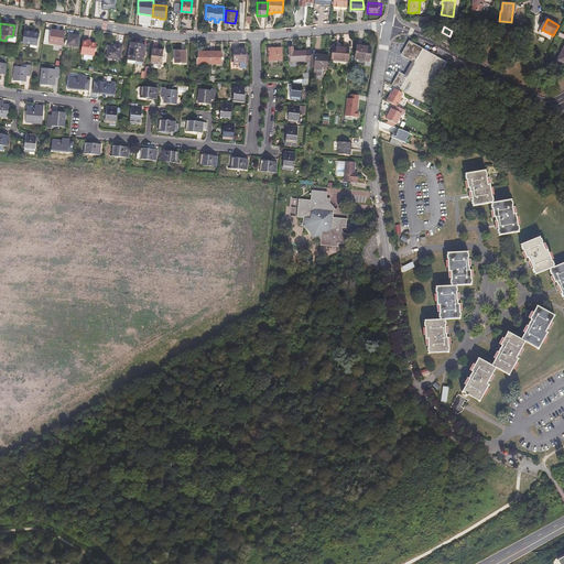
[(61,45),(62,31),(47,30),(46,44),(61,45)]
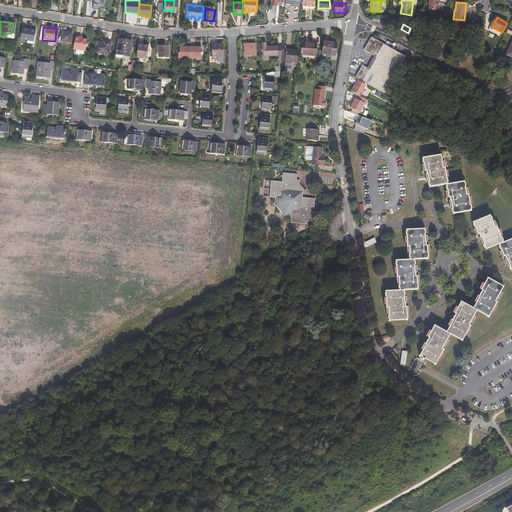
[(34,29),(21,28),(19,39),(33,40),(34,29)]
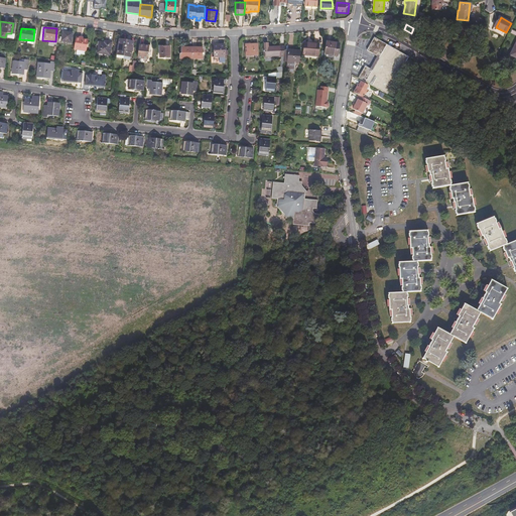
[(71,32),(59,31),(58,42),(70,43),(71,32)]
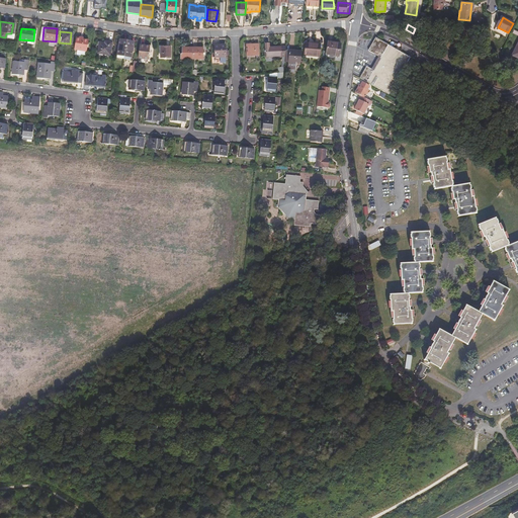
[(82,37),(74,36),(74,49),(77,50),(77,53),(85,54),(85,50),(86,50),(87,38),(82,38),(82,37)]
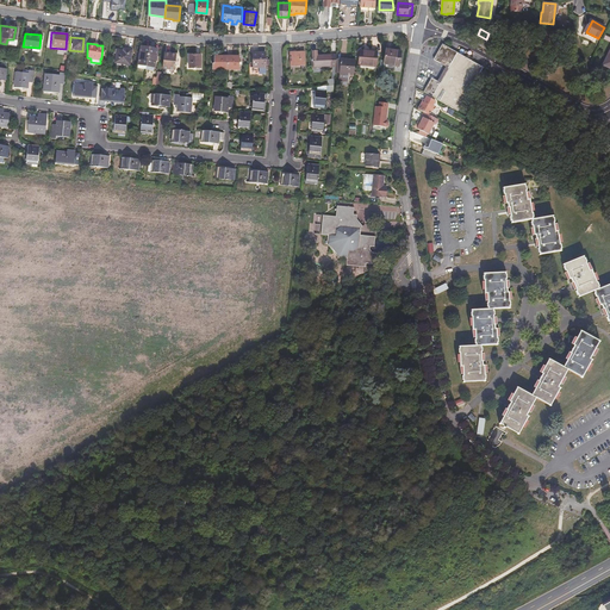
[(448,106),(459,112),(484,68),(443,44),(435,60),(449,68),(440,83),(431,79),(424,92),(443,103),(448,106)]
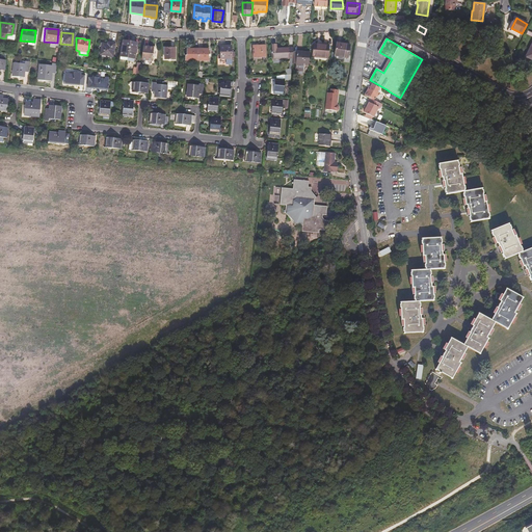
[(108,45),(100,45),(99,54),(112,55),(113,43),(108,43),(108,45)]
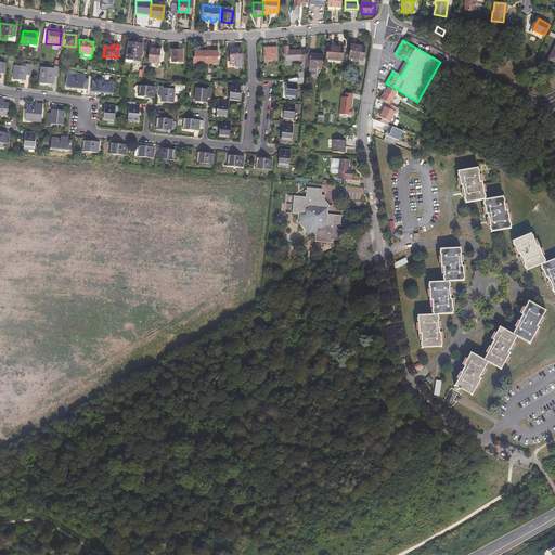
[(365,47),(352,44),(350,57),(363,61),(365,47)]
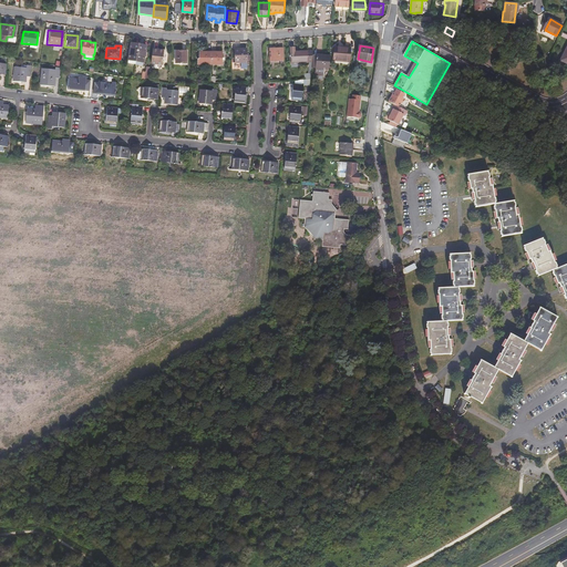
[(351,49),(336,47),(334,59),(350,61),(351,49)]
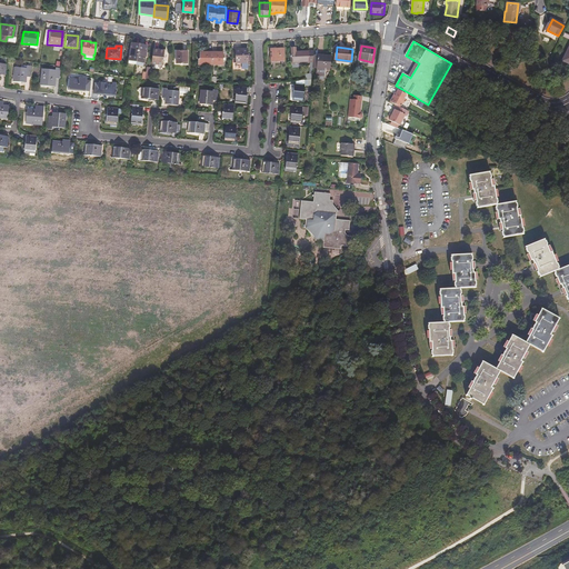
[(309,65),(309,51),(298,52),(298,48),(292,48),(292,66),(309,66),(309,65)]
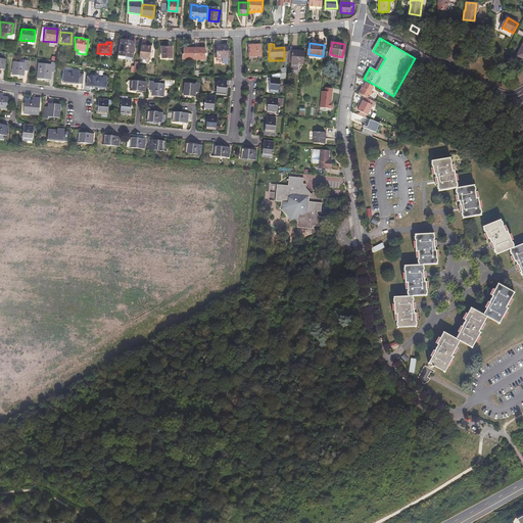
[(227,45),(217,45),(218,57),(228,57),(227,45)]
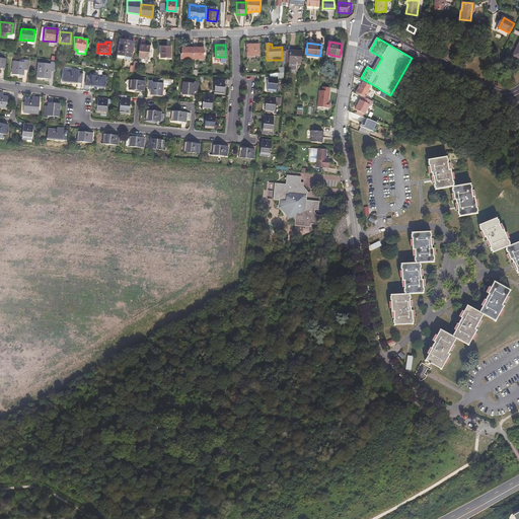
[(260,45),(247,45),(248,56),(260,56),(260,45)]
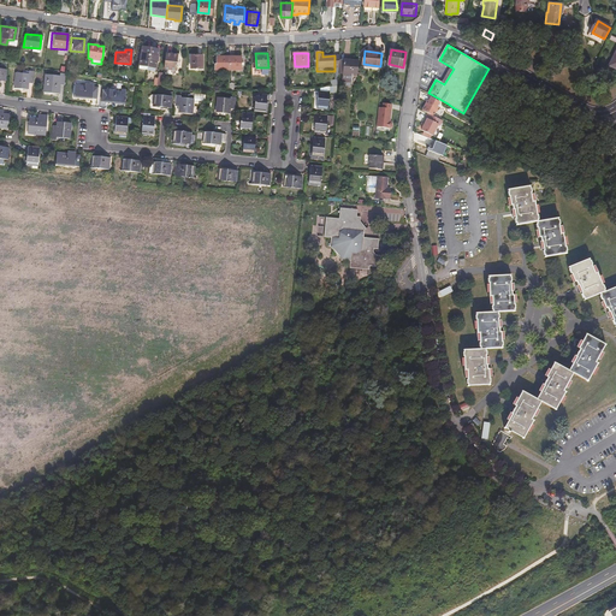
[(176,54),(164,54),(164,70),(176,70),(176,54)]
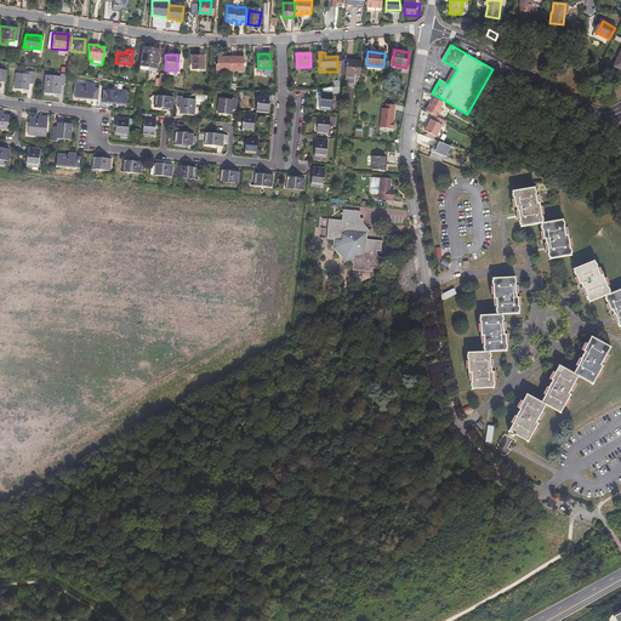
[(203,55),(191,55),(191,67),(204,67),(203,55)]
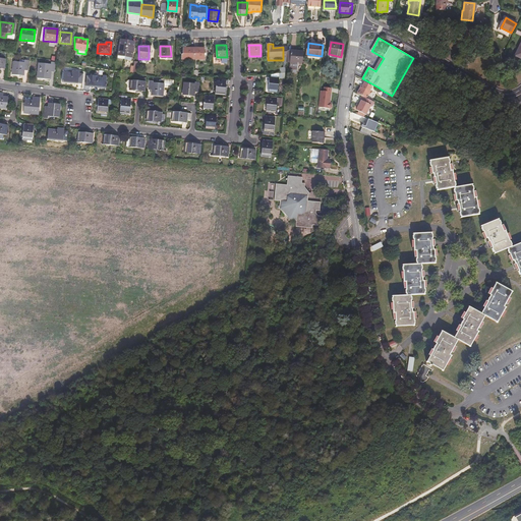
[(193,58),(193,47),(181,47),(181,59),(193,58)]
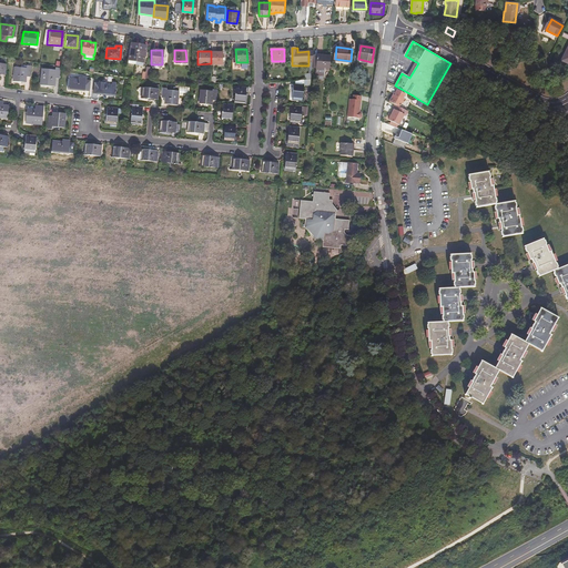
[(222,51),(211,51),(211,63),(222,63),(222,51)]
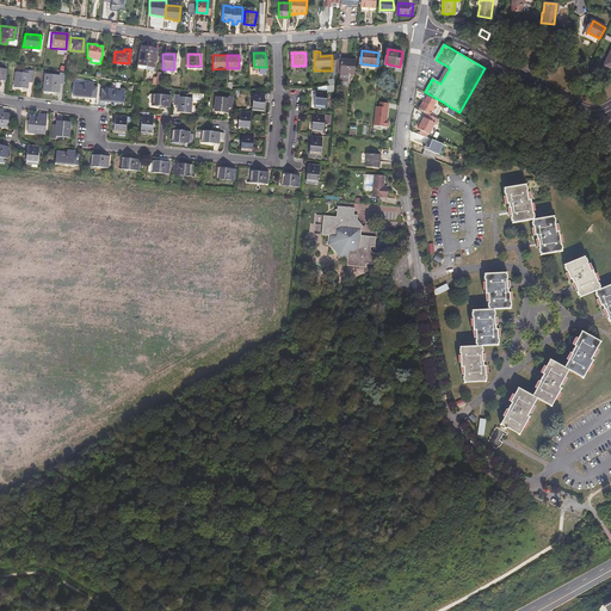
[(350,74),(356,74),(357,61),(341,59),(340,73),(340,80),(350,81),(350,74)]
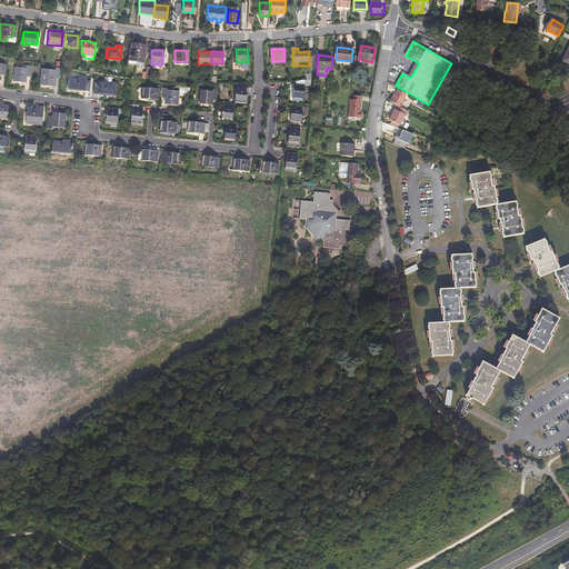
[(25,71),(12,70),(11,83),(23,85),(23,79),(28,79),(29,69),(25,68),(25,71)]
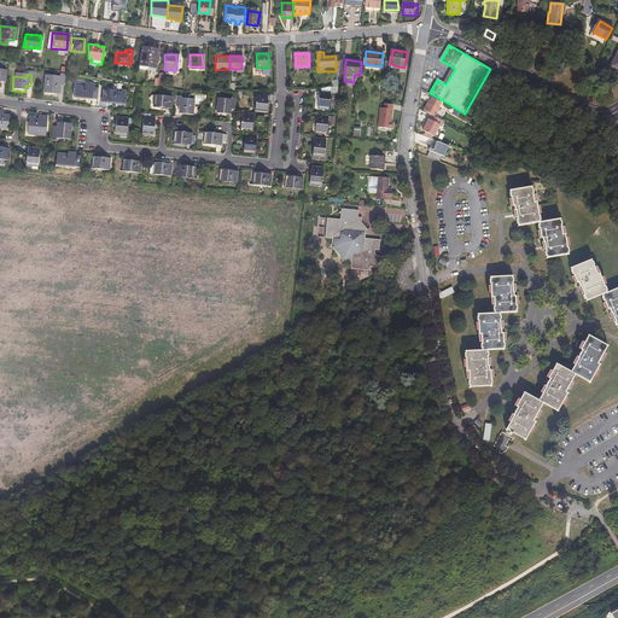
[(63,81),(44,79),(41,95),(57,97),(58,88),(62,89),(63,81)]
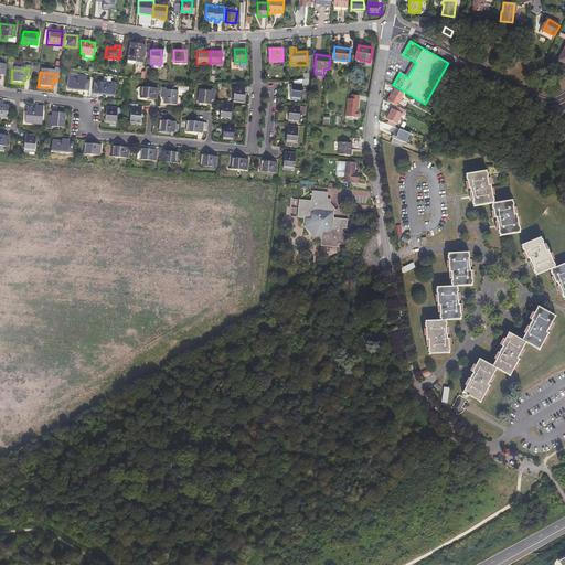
[(88,80),(67,77),(66,87),(87,89),(88,80)]
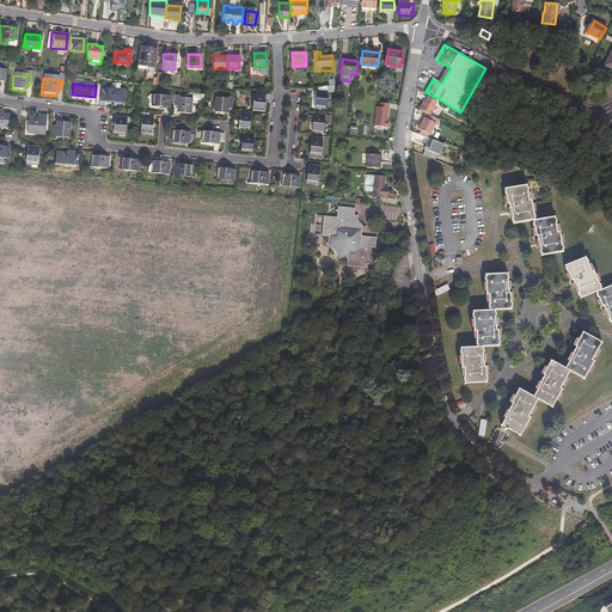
[(328,92),(335,92),(336,85),(334,86),(329,86),(319,87),(319,90),(317,90),(316,105),(326,106),(328,92)]
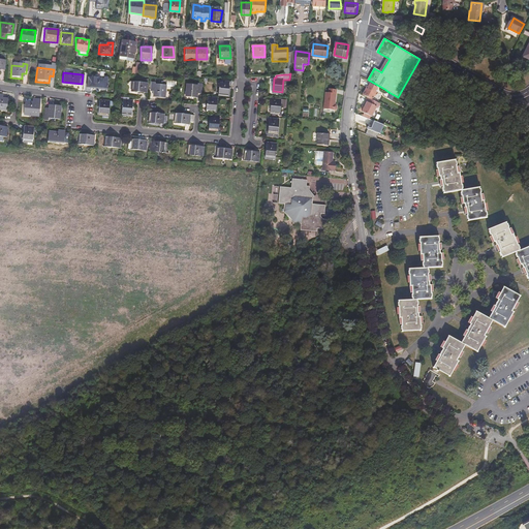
[(106,78),(88,74),(87,85),(106,87),(106,78)]
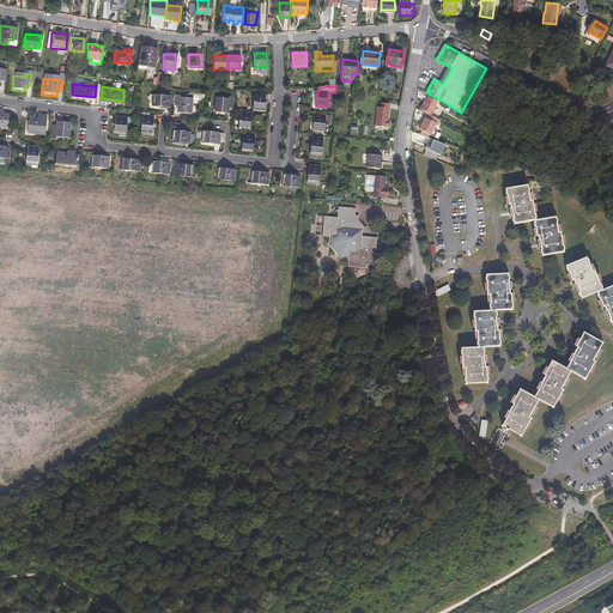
[(180,95),(176,93),(175,108),(180,108),(178,114),(190,115),(192,99),(180,98),(180,95)]
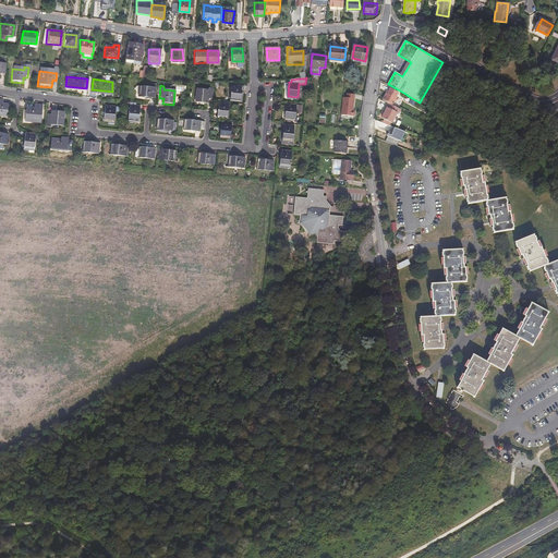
[(242,86),(229,85),(228,99),(238,100),(239,91),(242,91),(242,86)]
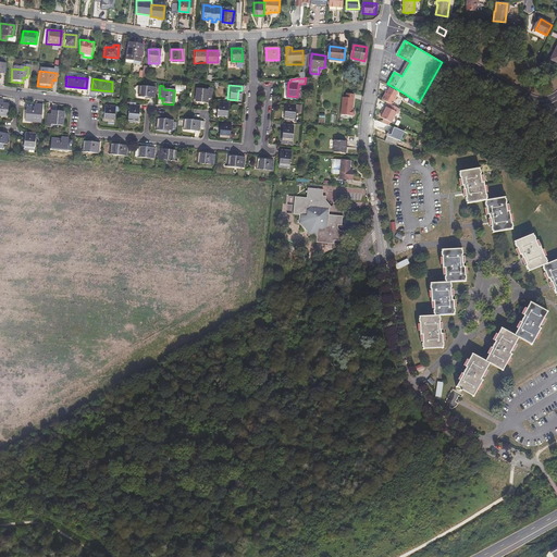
[(155,89),(139,87),(138,98),(153,99),(155,89)]
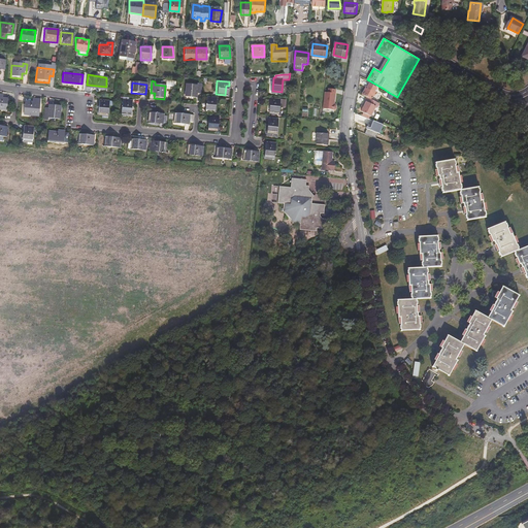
[(198,87),(186,86),(185,98),(196,100),(197,94),(201,95),(202,84),(198,84),(198,87)]
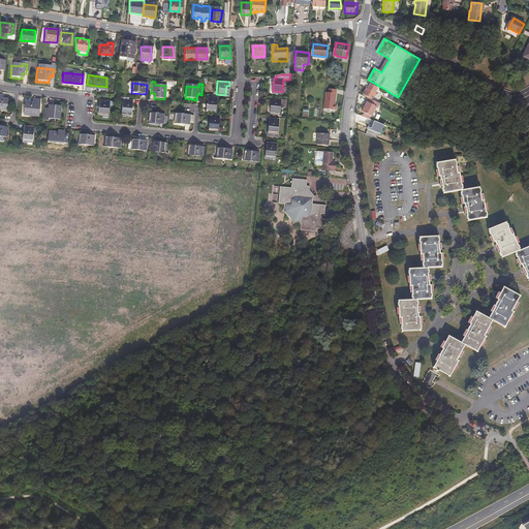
[(366,87),(363,94),(368,97),(373,99),(377,91),(376,90),(377,88),(370,84),(368,88),(366,87)]
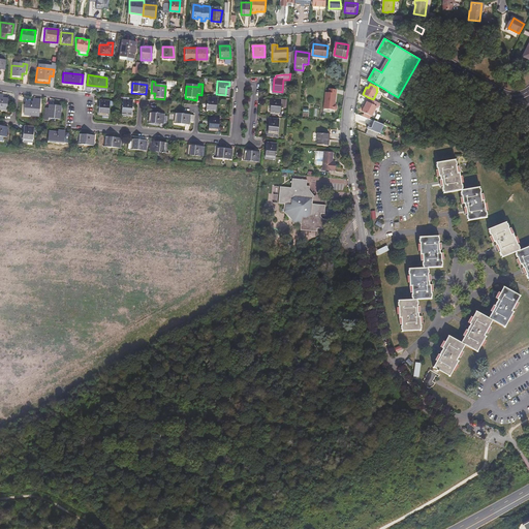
[(335,104),(337,90),(329,89),(329,93),(325,93),(323,109),(335,110),(336,109),(337,106),(335,104)]
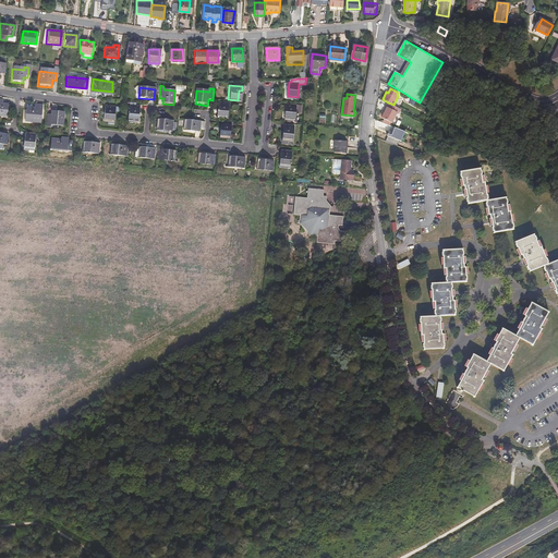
[(398,113),(400,109),(393,105),(388,102),(385,106),(387,107),(381,117),(391,121),(396,112),(398,113)]
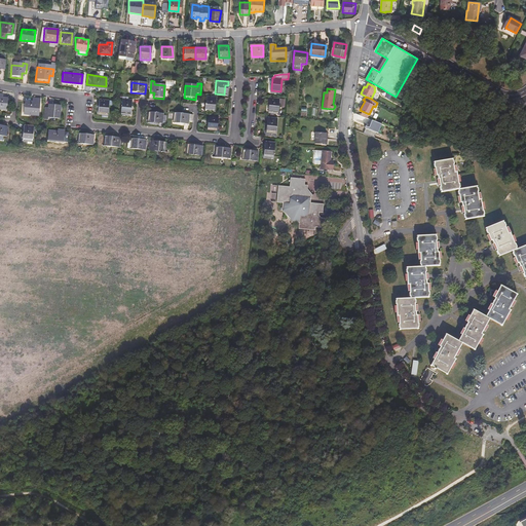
[(5,99),(0,98),(0,111),(8,113),(9,103),(5,102),(5,99)]
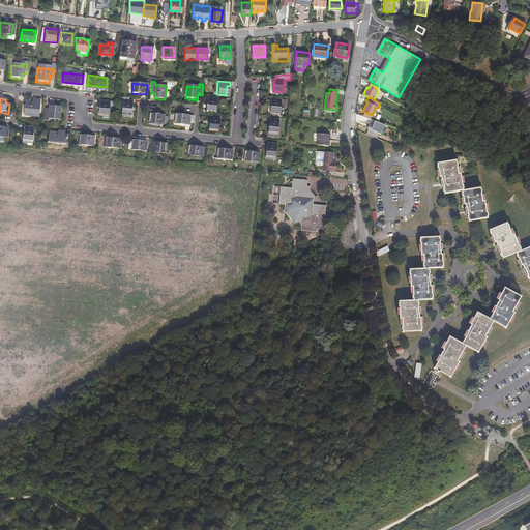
[(218,100),(209,99),(208,112),(217,113),(218,100)]
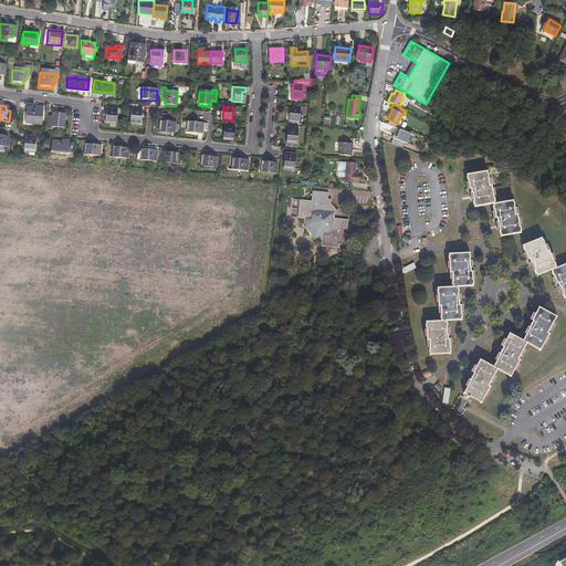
[(302,107),(291,106),(289,122),(300,123),(302,107)]
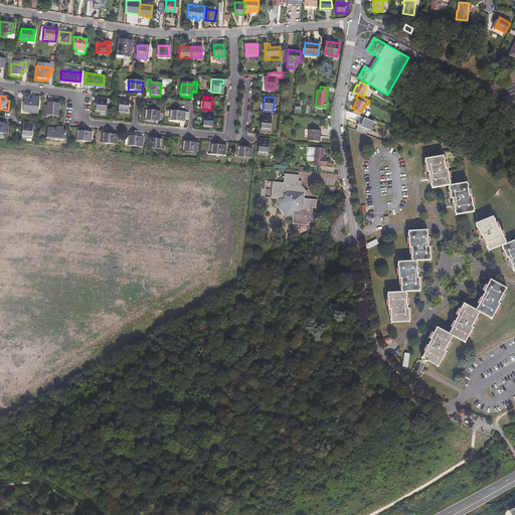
[(109,100),(100,99),(99,111),(108,112),(109,100)]
